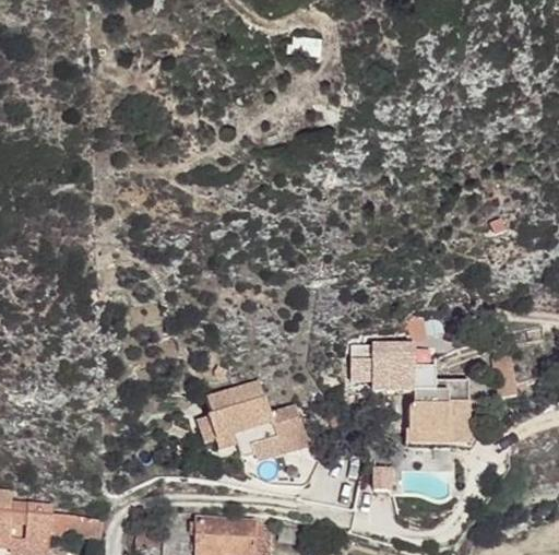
[(468,425),(468,400),(467,400),(467,379),(433,378),(435,365),(388,364),(387,388),(414,388),(414,402),(409,402),(408,405),(407,444),(445,445),(467,447),(468,425)]
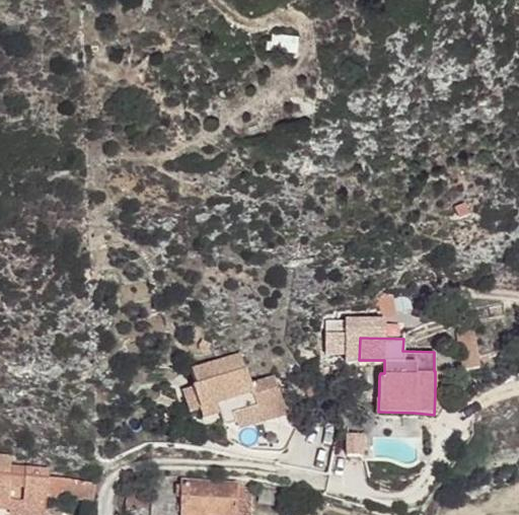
[(197,382),(182,386),(190,409),(199,406),(216,400),(219,412),(230,440),(247,447),(279,450),(282,448),(285,443),(294,426),(289,421),(273,373),(249,380),(238,351),(191,366),(197,382)]
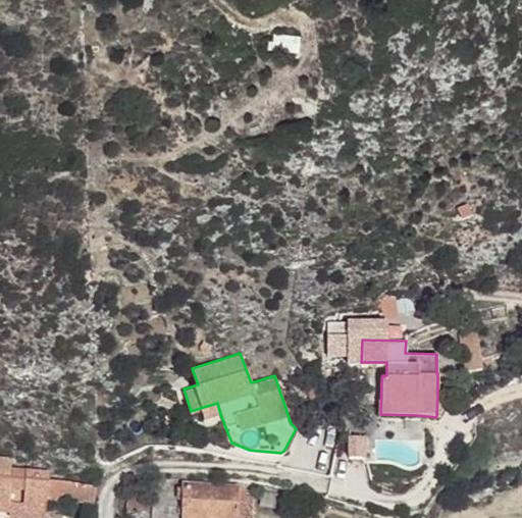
[(438,418),(451,397),(437,397),(436,417),(438,418)]
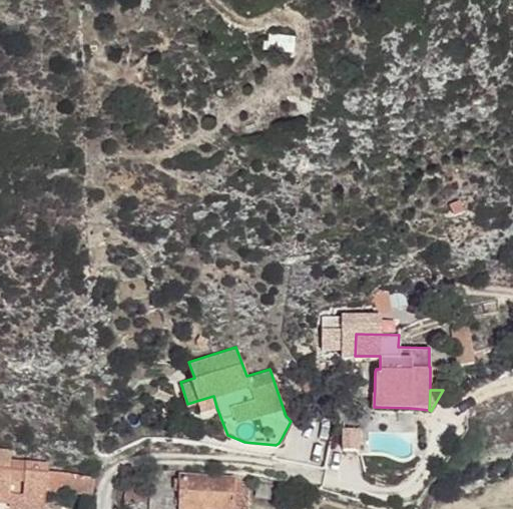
[(213,396),(196,401),(199,412),(216,407),(213,396)]
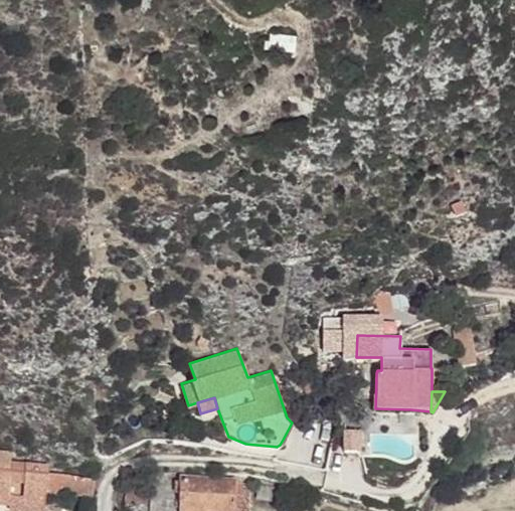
[(358,451),(358,430),(344,430),(344,451),(358,451)]
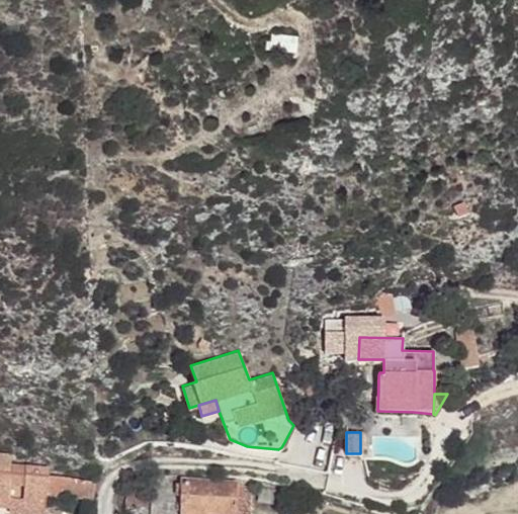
[(93,496),(96,479),(48,470),(49,463),(10,460),(10,450),(0,449),(0,504),(9,506),(10,498),(21,499),(21,504),(45,506),(47,489),(93,496)]
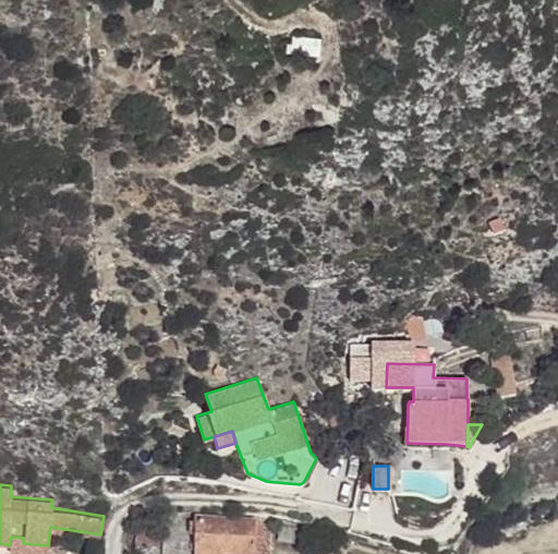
[(256,515),(194,513),(193,528),(164,527),(161,553),(269,553),(271,517),(256,517),(256,515)]
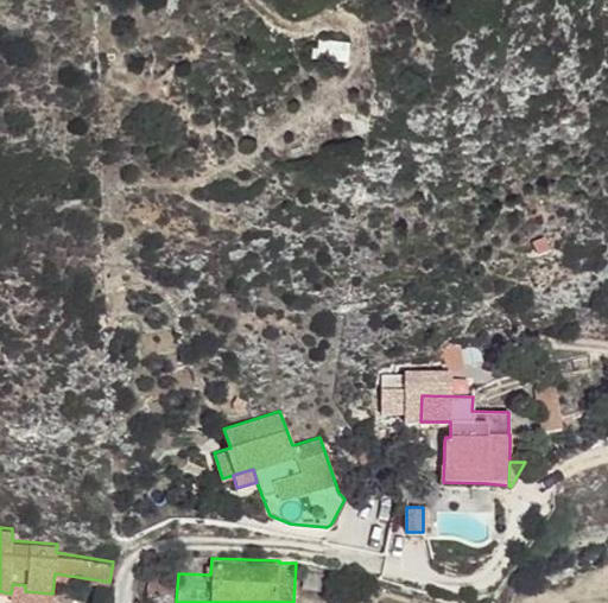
[(306,566),(304,584),(330,588),(331,570),(306,566)]
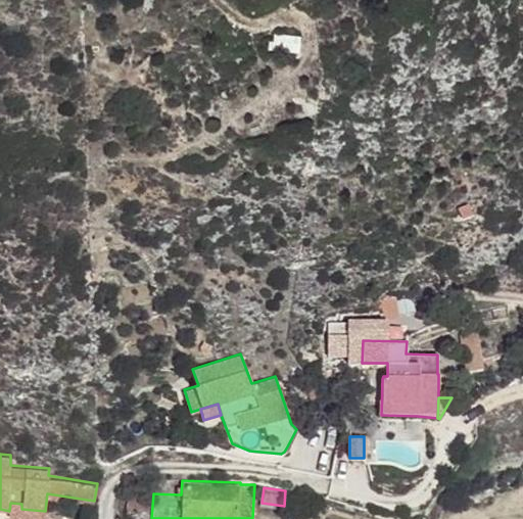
[(129,491),(126,508),(142,511),(145,493),(129,491)]
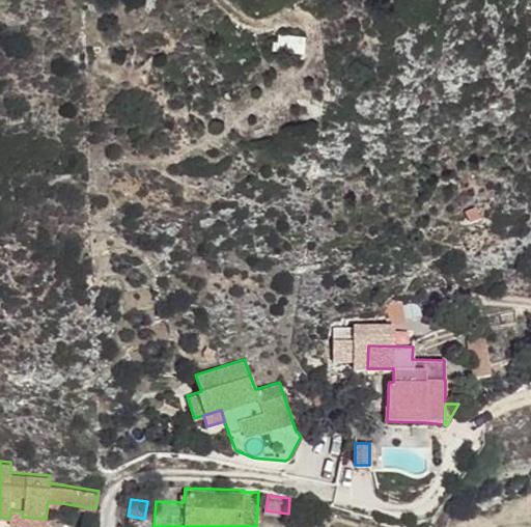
[(10,510),(9,519),(9,524),(21,525),(21,526),(45,526),(46,519),(22,517),(22,511),(10,510)]
